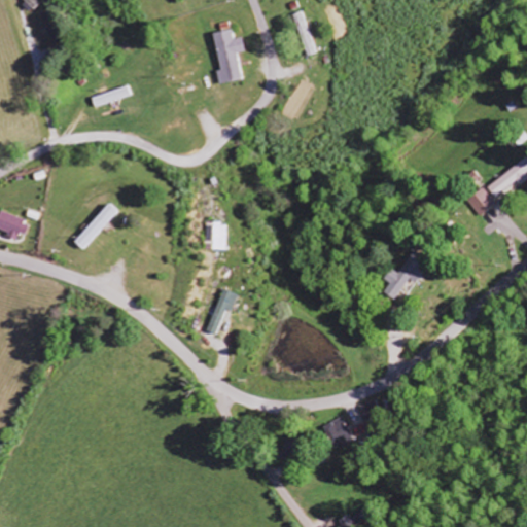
[(293,15),(308,58),(317,55),(304,12),(293,15)]
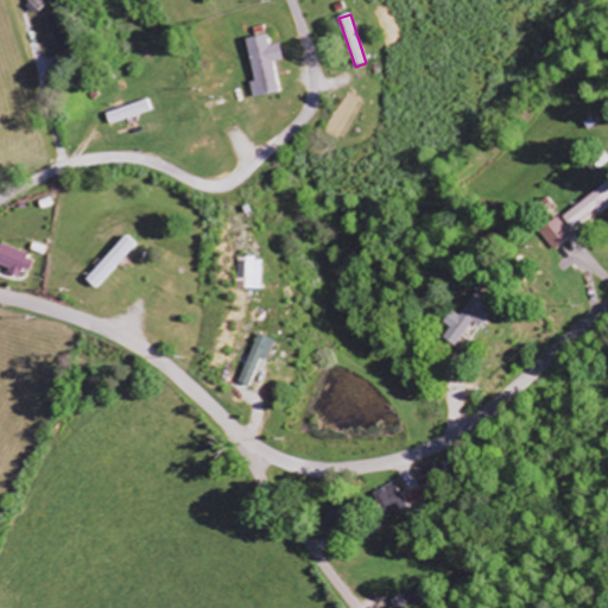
[(252,82),(248,83),(251,99),(278,94),(272,63),(282,62),(278,45),(267,46),(265,36),(244,39),(252,82)]
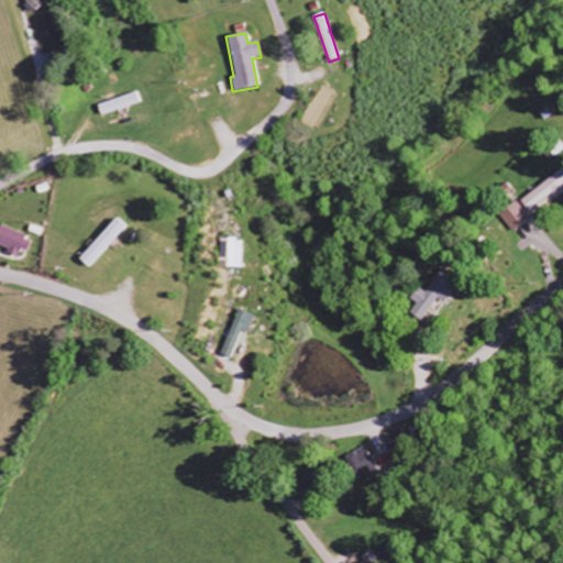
[(519,200),(528,213),(562,190),(562,189),(561,186),(562,184),(562,174),(562,173),(519,200)]
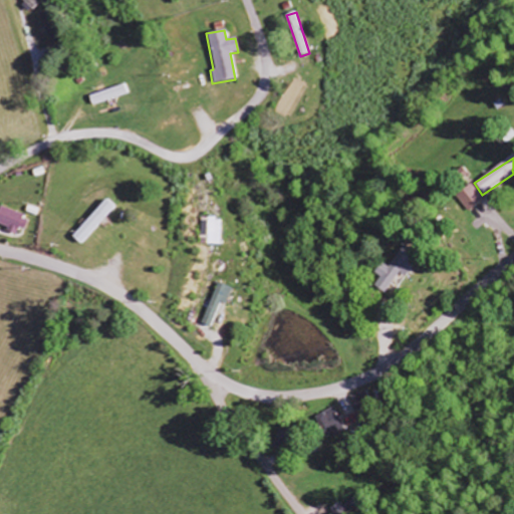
[(484,199),(471,185),(457,198),(469,212),(484,199)]
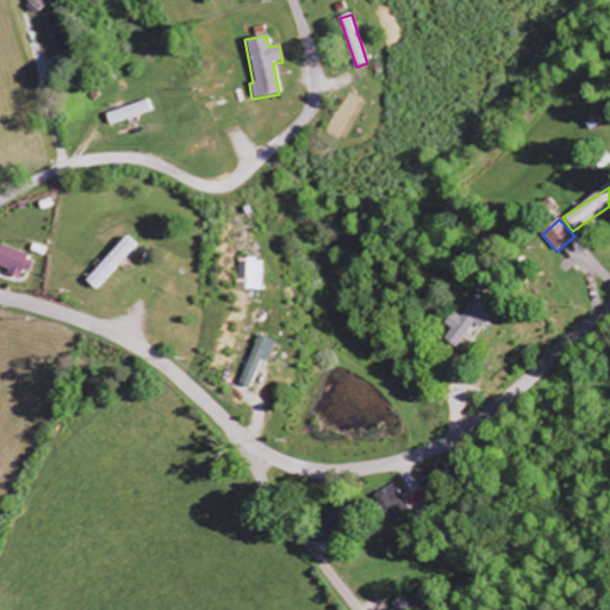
[(135,247),(124,237),(85,281),(94,291),(135,247)]
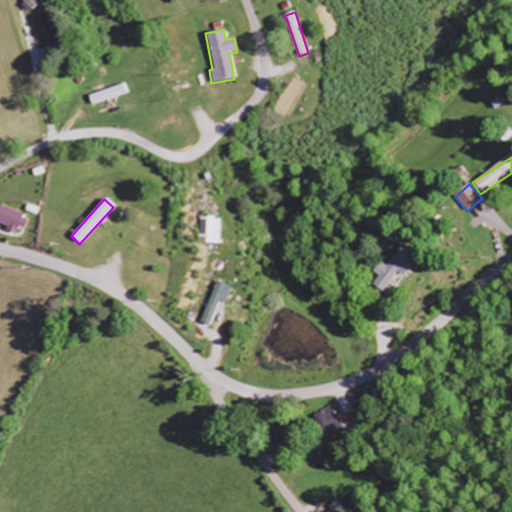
[(19,235),(24,214),(0,208),(0,224),(4,226),(3,232),(19,235)]
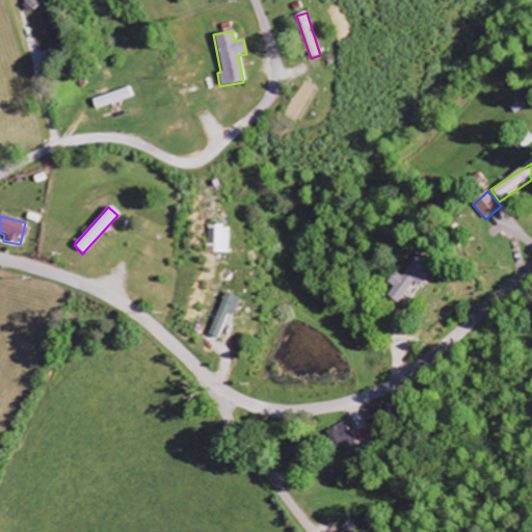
[(229,254),(230,227),(208,227),(208,244),(215,244),(214,254),(229,254)]
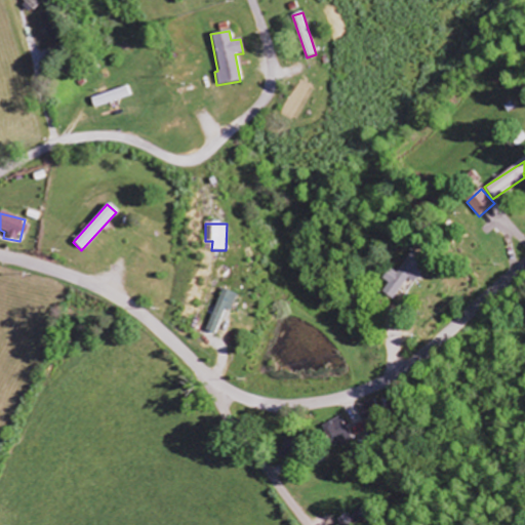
[(389,269),(380,279),(388,285),(382,292),(392,299),(407,280),(413,285),(421,274),(413,268),(420,259),(411,252),(395,274),(389,269)]
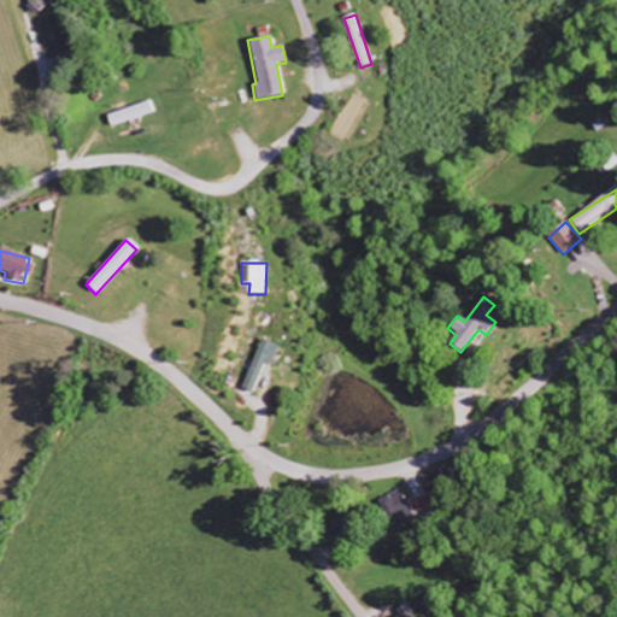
[(270,368),(278,347),(260,340),(241,389),(253,394),(265,365),(270,368)]
